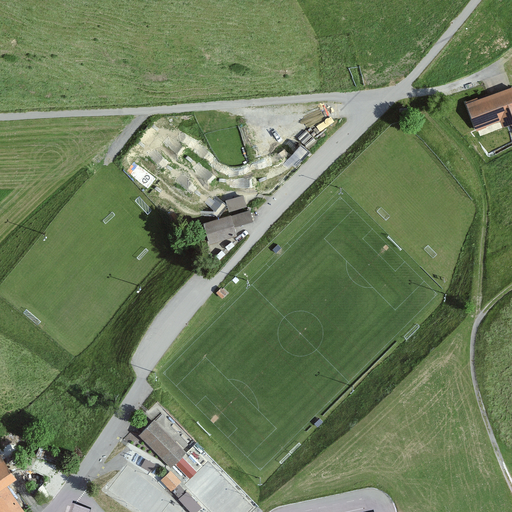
[(511,89),(466,106),(475,132),(501,122),(503,128),(511,125),(511,89)]
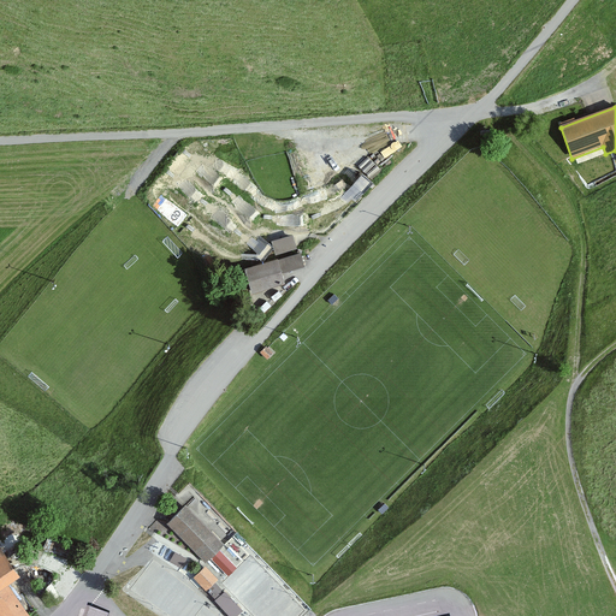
[(292,237),(273,242),(277,255),(296,249),(292,237)]
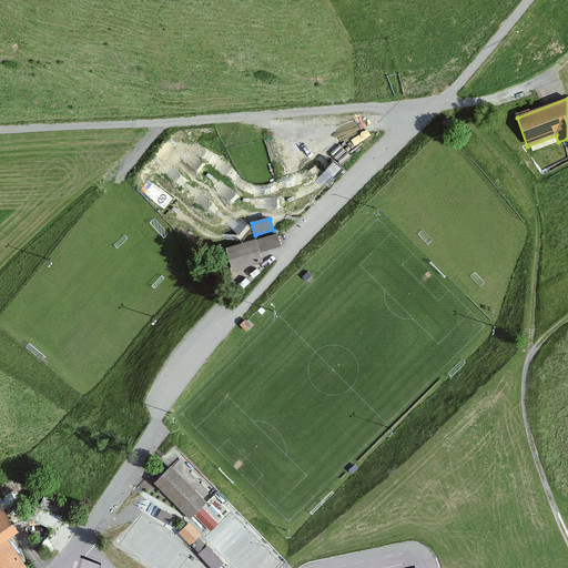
[(273,234),(226,250),(233,272),(261,262),(259,253),(277,246),(273,234)]
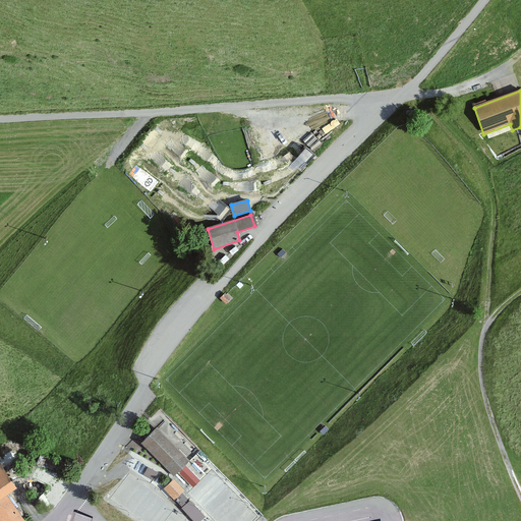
[(225,293),(221,298),(226,303),(231,298),(225,293)]
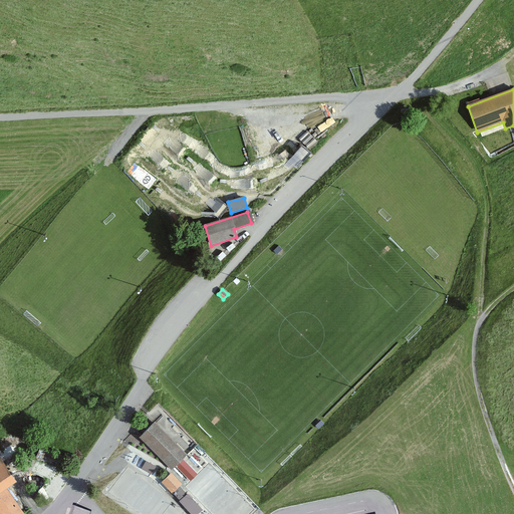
[(187,456),(157,424),(141,439),(171,471),(187,456)]
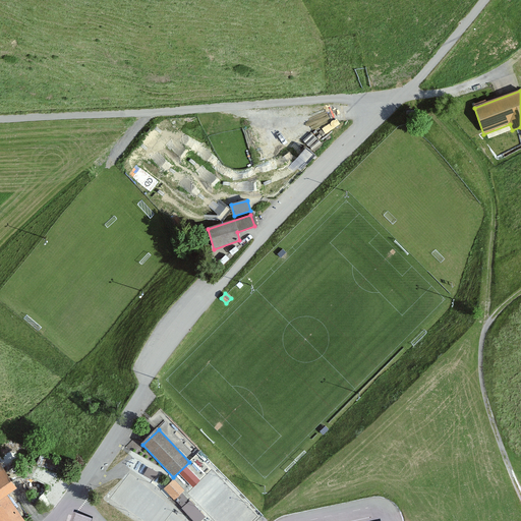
[(0,520),(18,520),(22,519),(5,495),(16,487),(0,464),(0,520)]
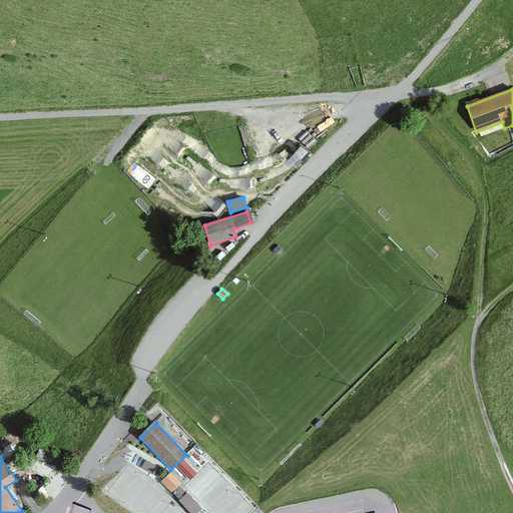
[(155,466),(145,460),(142,467),(151,472),(155,466)]
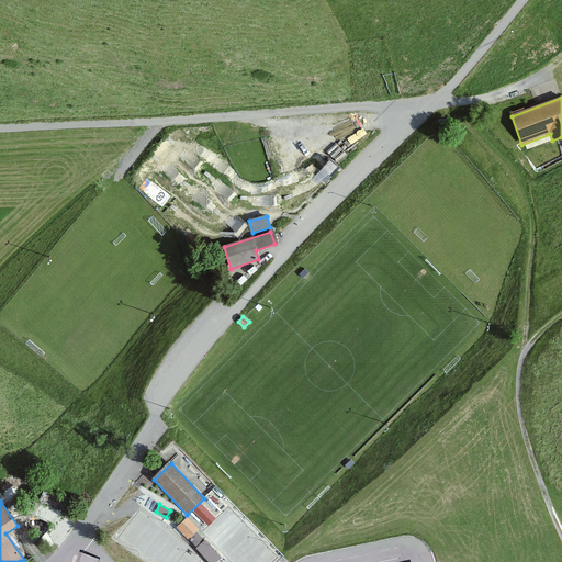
[(215,561),(222,558),(188,519),(177,528),(208,561),(215,561)]
